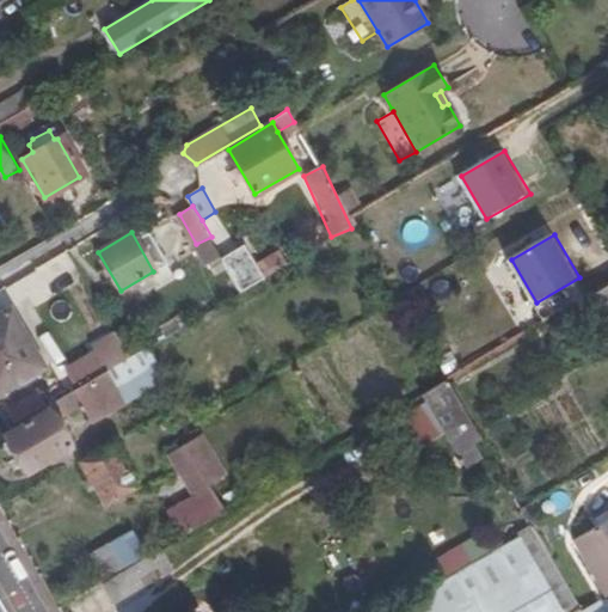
[(65,254),(35,276),(53,301),(84,279),(65,254)]
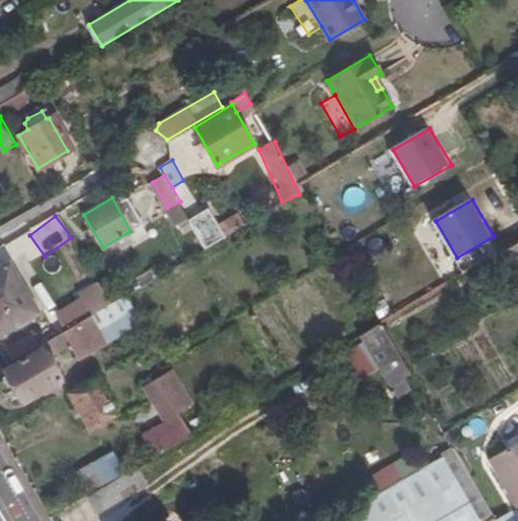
[(470,268),(477,281),(517,257),(517,240),(498,252),(470,268)]
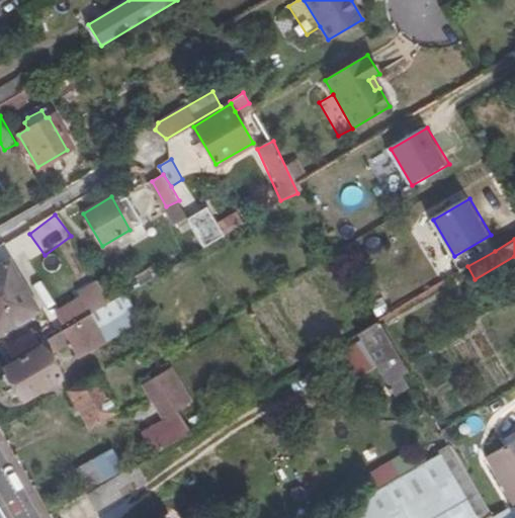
[(8,261),(0,266),(0,331),(37,310),(8,261)]
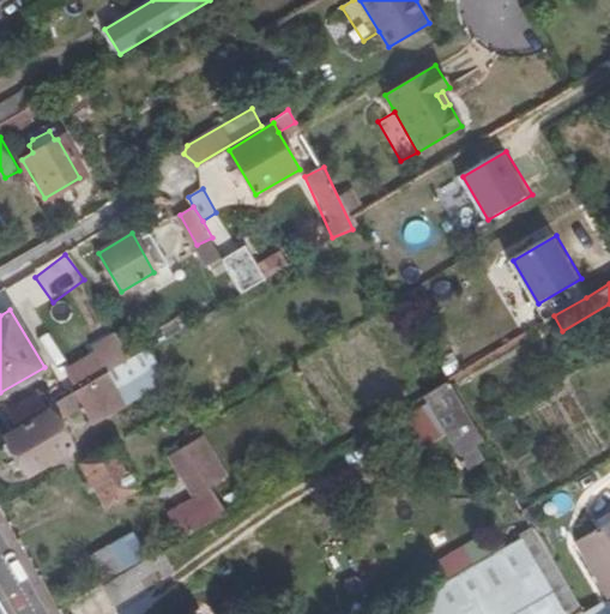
[(554,315),(538,325),(547,341),(562,331),(554,315)]
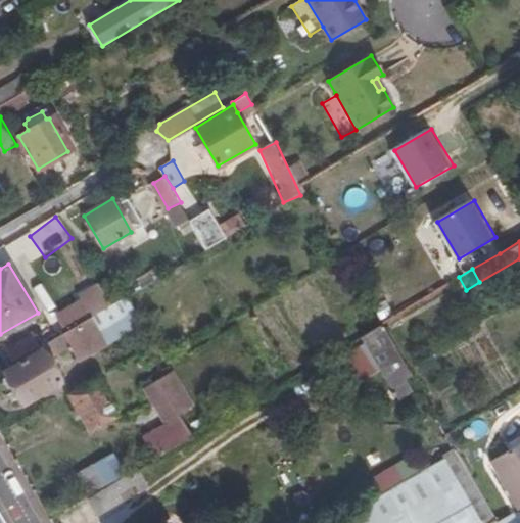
[(127,295),(91,317),(47,341),(54,353),(72,344),(81,359),(105,342),(142,321),(127,295)]
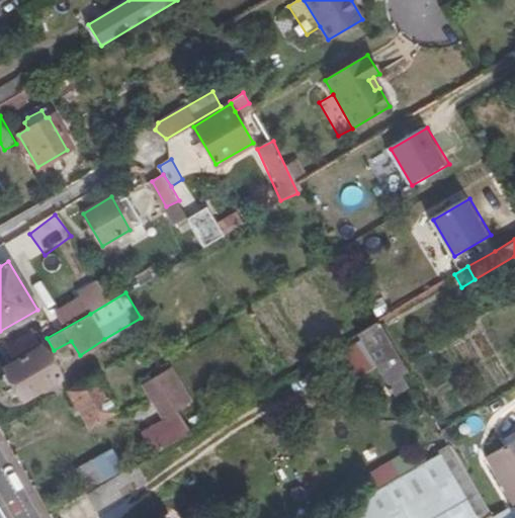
[(377,320),(359,331),(389,381),(395,377),(402,373),(407,370),(377,320)]
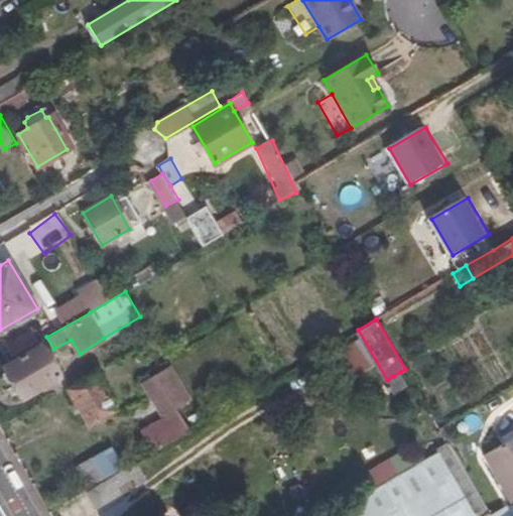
[(43,351),(51,346),(46,337),(38,342),(39,345),(43,351)]
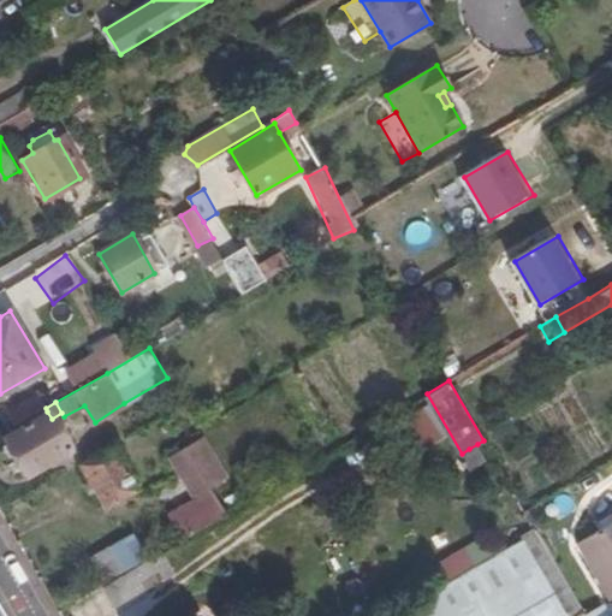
[(70,450),(47,412),(5,437),(7,439),(3,446),(9,455),(16,454),(28,474),(70,450)]
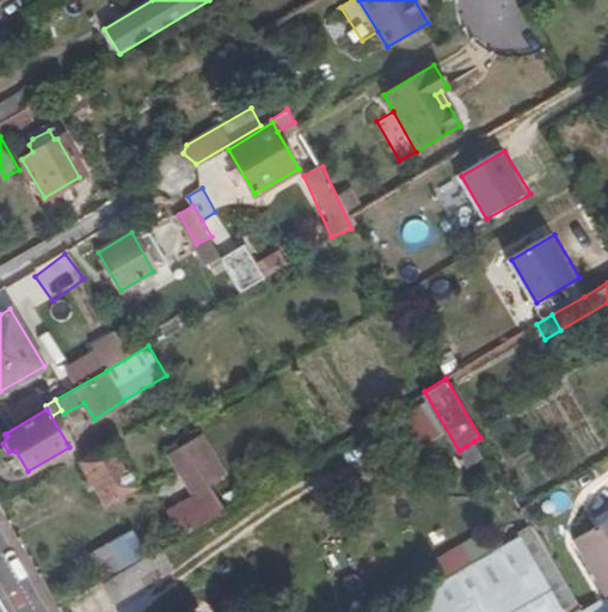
[(74,444),(66,428),(60,430),(69,447),(74,444)]
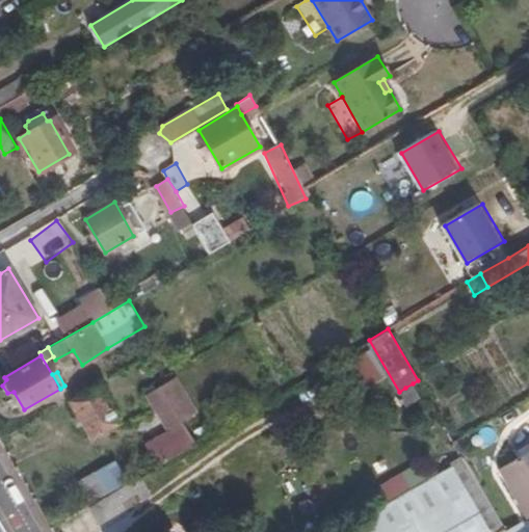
[(148,443),(160,463),(193,444),(159,383),(150,390),(172,428),(148,443)]
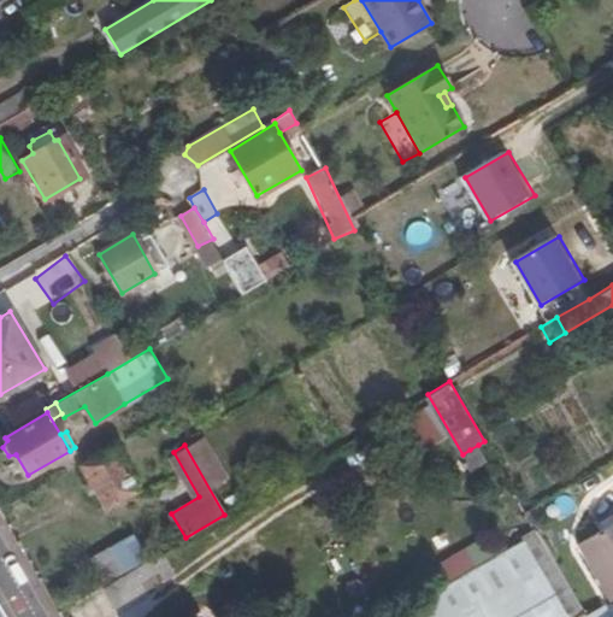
[(478,445),(470,450),(473,454),(481,450),(478,445)]
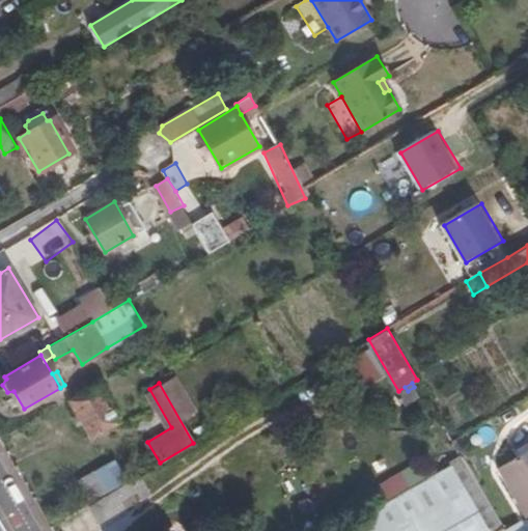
[(119,422),(98,384),(70,399),(91,439),(119,422)]
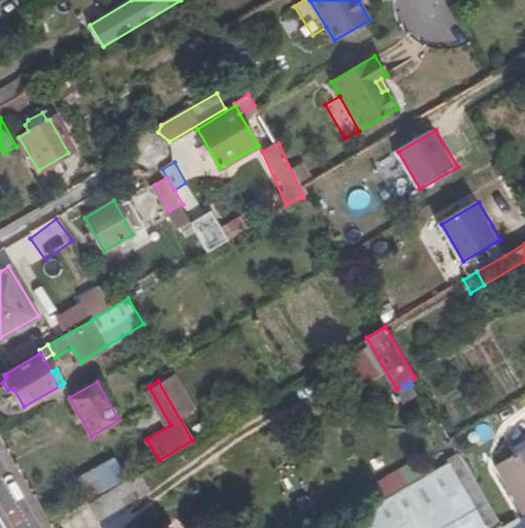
[(524,448),(496,465),(524,514),(524,448)]
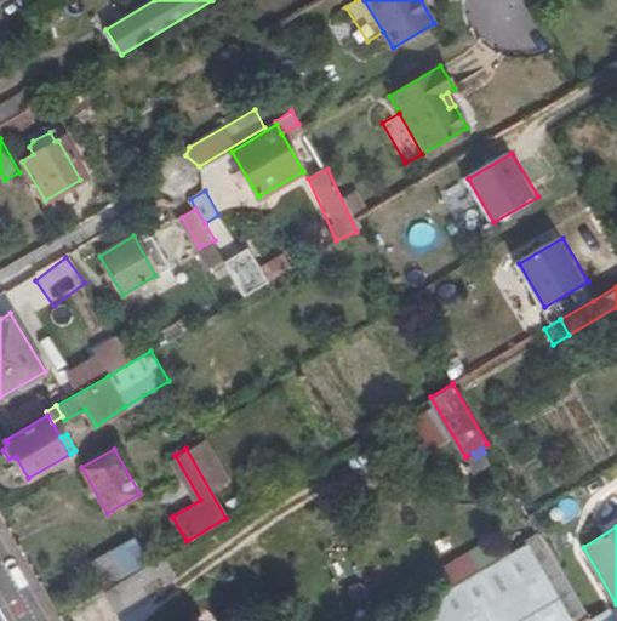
[(590,620),(564,574),(541,535),(396,620),(590,620)]
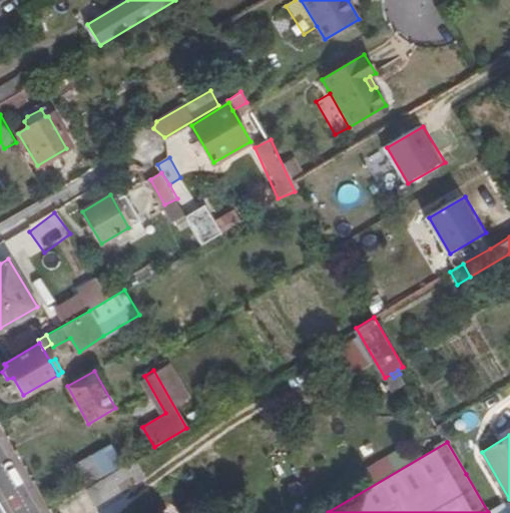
[(111,443),(74,466),(87,487),(124,463),(111,443)]
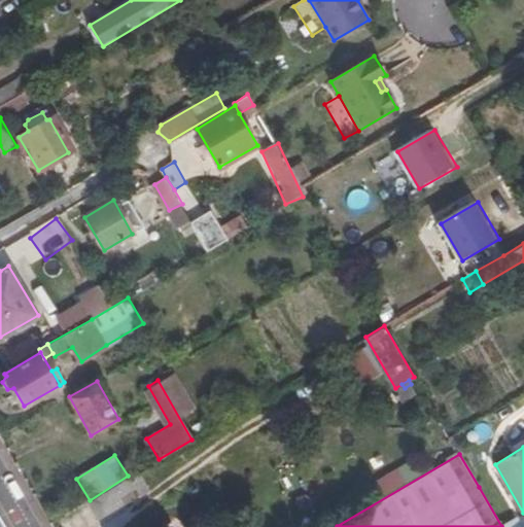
[(131,476),(91,499),(100,517),(126,502),(121,495),(137,486),(131,476)]
